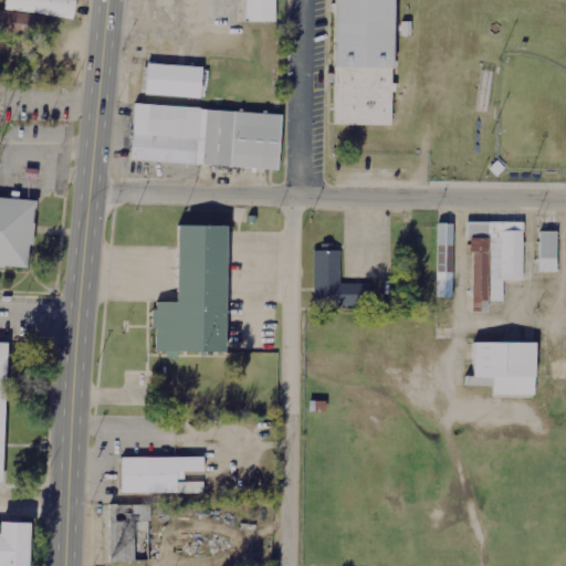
[(0,35),(40,41),(43,18),(73,21),(75,0),(2,0),(2,12),(0,11),(0,35)]
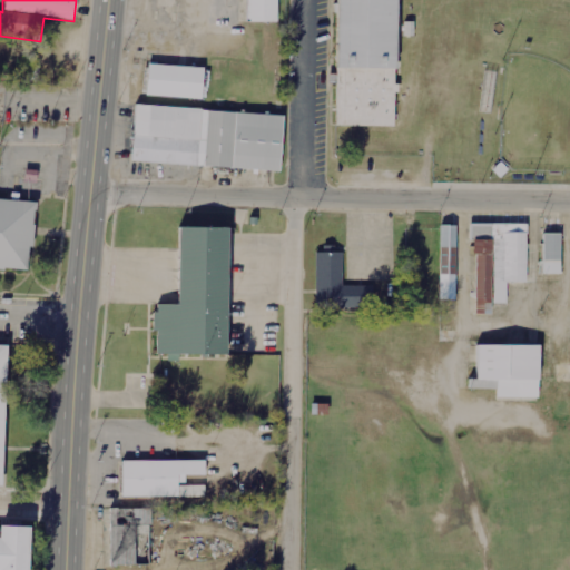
[(276,0),(245,0),(245,25),(276,25),(276,0)]
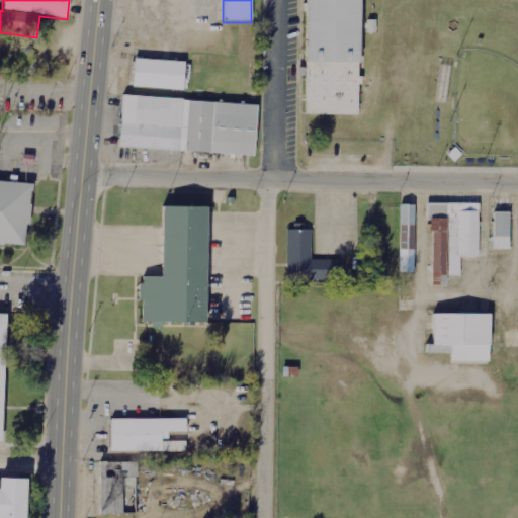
[(306,0),(305,115),(359,116),(359,0),(306,0)]
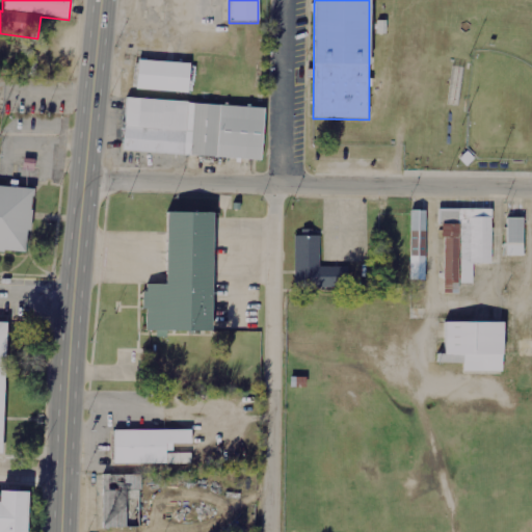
[(189,94),(191,67),(137,61),(135,88),(189,94)]
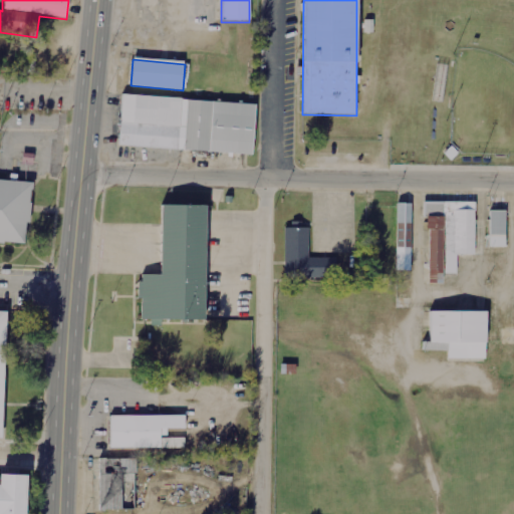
[(255,104),(120,96),(117,147),(252,155),(255,104)]
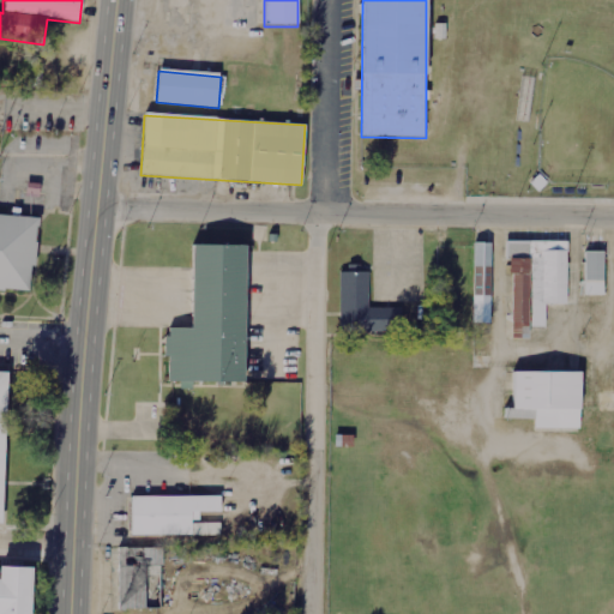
[(0,293),(31,295),(37,218),(0,215),(0,293)]
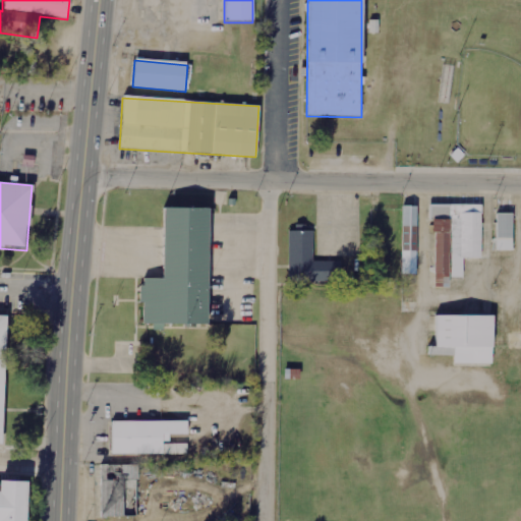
[(481,258),(482,205),(435,205),(433,281),(443,281),(443,288),(451,288),(451,278),(464,278),(464,258),(481,258)]
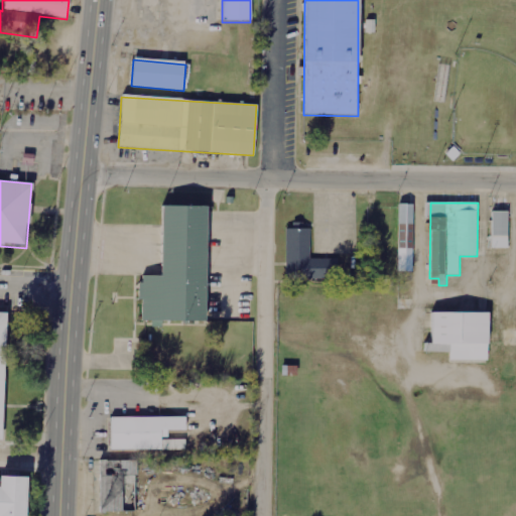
[(398,272),(413,272),(414,204),(399,204),(398,272)]
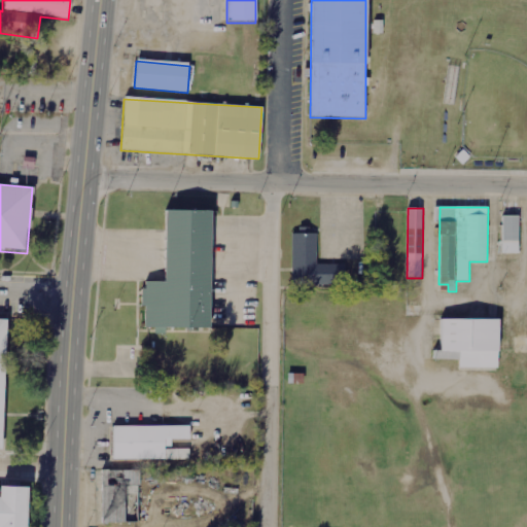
[(210,328),(211,210),(164,210),(163,282),(141,282),(141,328),(210,328)]
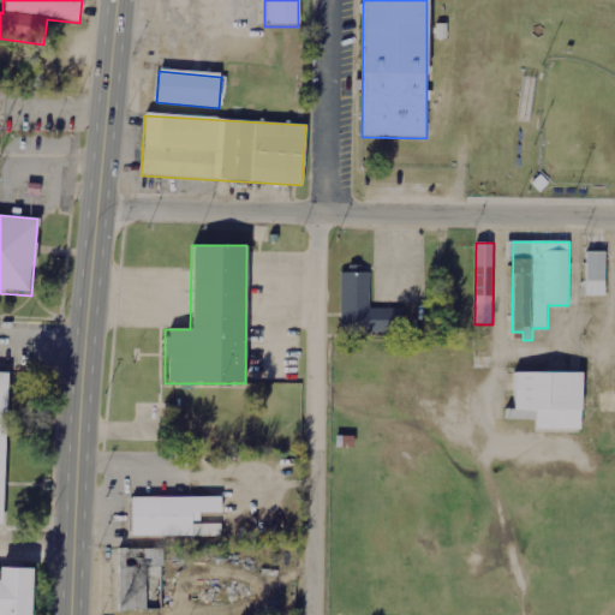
[(605,297),(605,252),(587,252),(586,296),(605,297)]
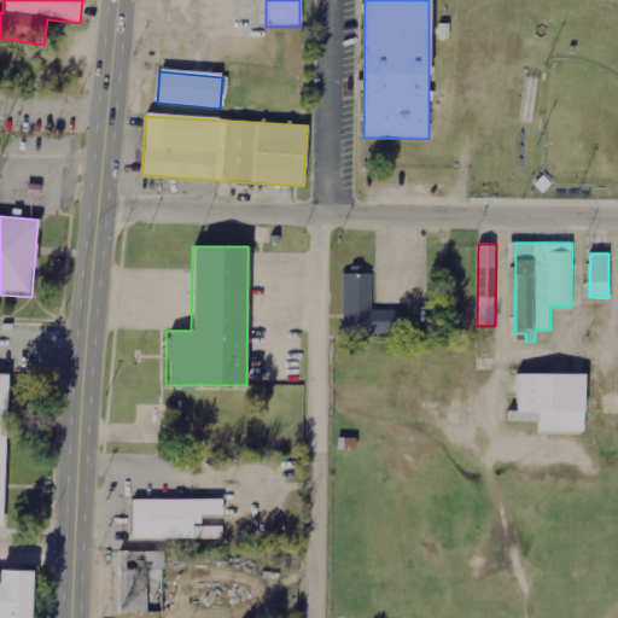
[(368,274),(340,274),(339,336),(401,336),(402,312),(368,312),(368,274)]
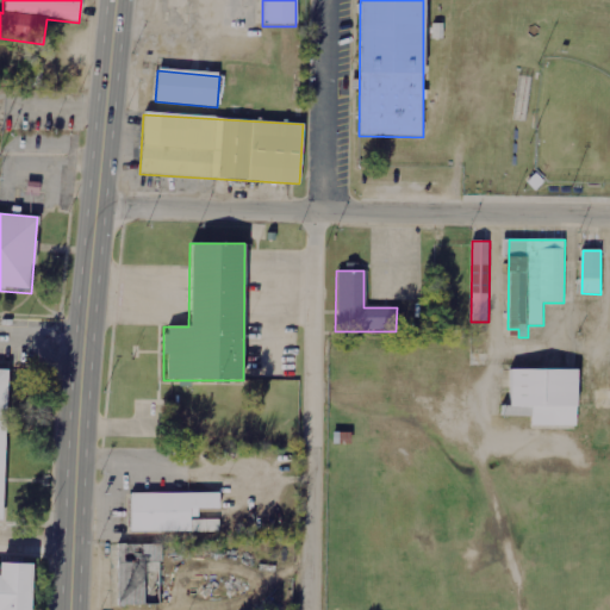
[(576,428),(576,406),(586,406),(586,369),(509,369),(509,406),(500,406),(500,418),(530,418),(530,428),(576,428)]
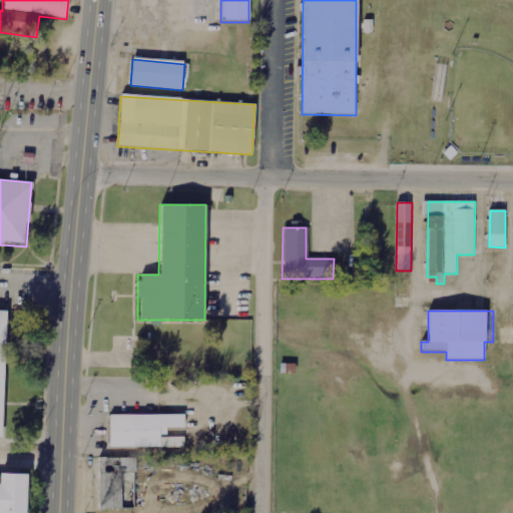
[(108,449),(159,449),(159,430),(184,430),(184,416),(108,416),(108,449)]
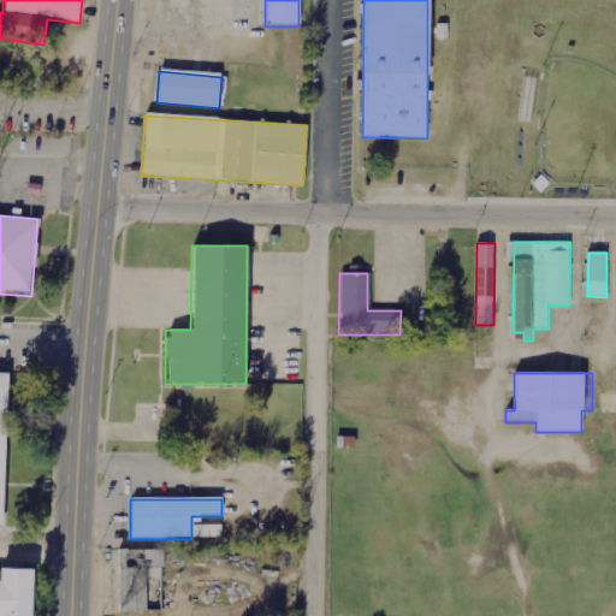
[(110,615),(144,615),(146,572),(161,572),(163,551),(110,551),(110,615)]
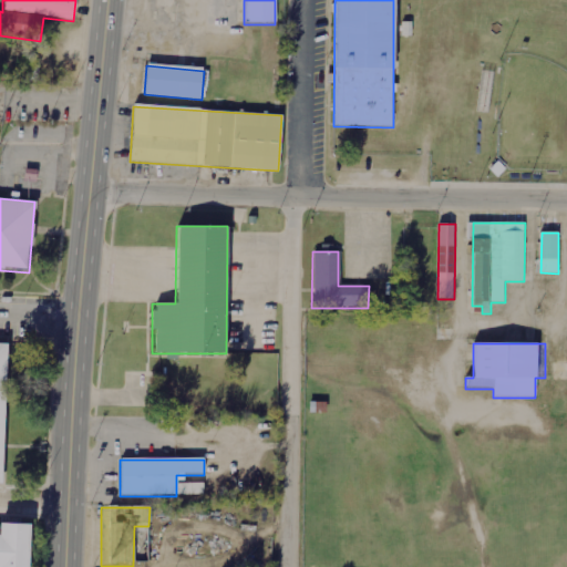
[(31,566),(31,526),(1,525),(1,537),(0,536),(0,566),(31,566)]
